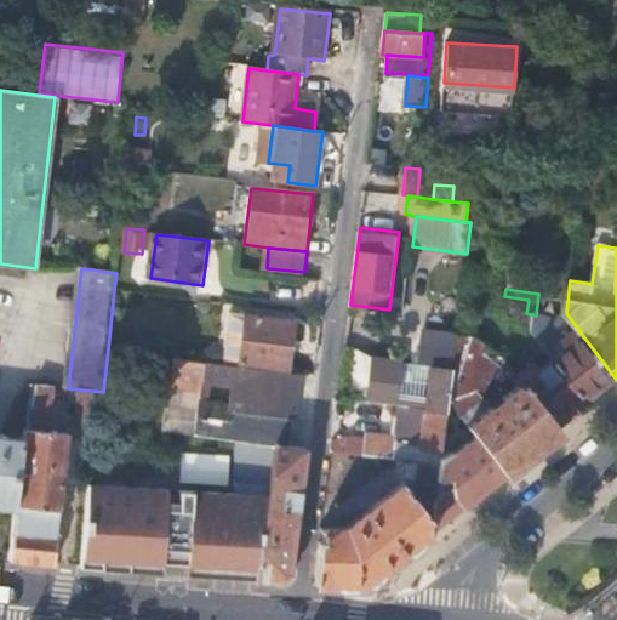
[(244,367),(245,363),(293,370),(298,320),(236,312),(230,365),(244,367)]
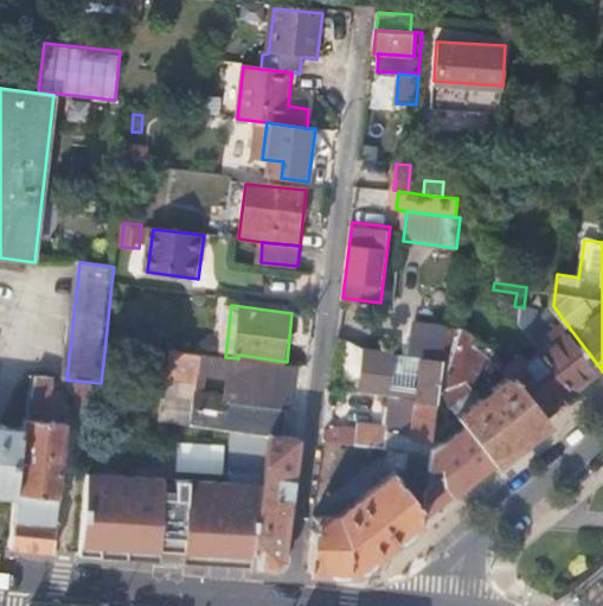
[(513,313),(521,323),(524,308),(514,306),(513,313)]
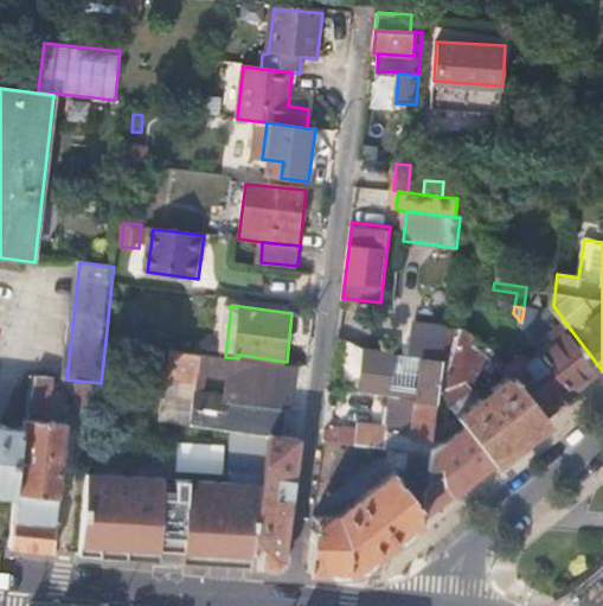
[(438,406),(440,393),(448,326),(417,321),(412,357),(412,359),(414,359),(423,361),(417,403),(438,406)]
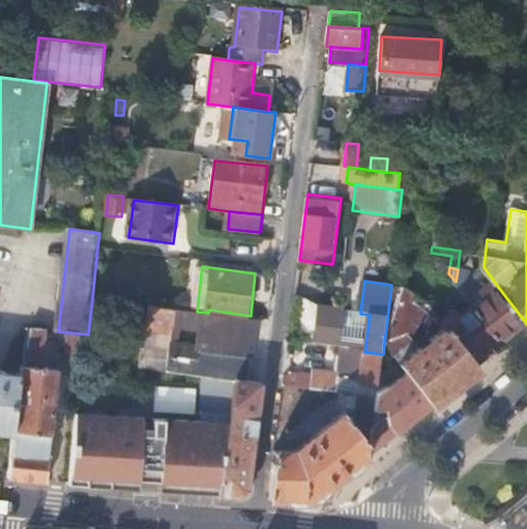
[(502,340),(525,322),(495,283),(471,301),(475,306),(502,340)]
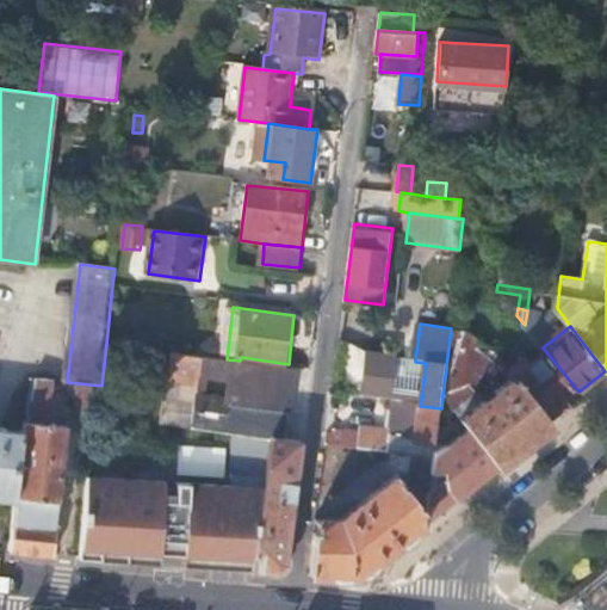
[(502,467),(556,424),(549,414),(518,374),(499,389),(507,400),(499,407),(495,406),(489,399),(485,400),(474,382),(479,376),(483,377),(491,368),(500,376),(511,367),(501,353),(470,331),(451,328),(443,395),(463,419),(470,429),(502,467)]
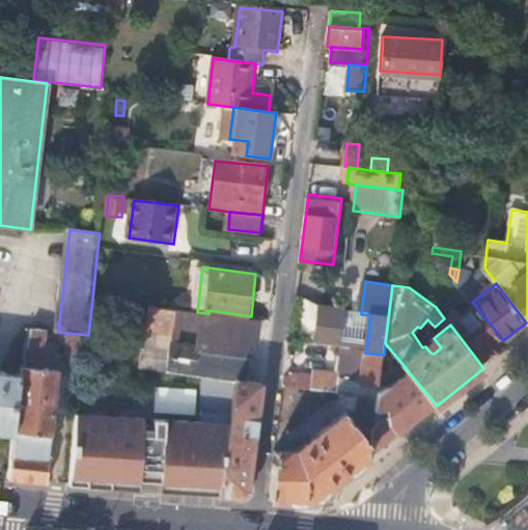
[(154,307),(145,306),(142,328),(149,329),(150,329),(154,307)]
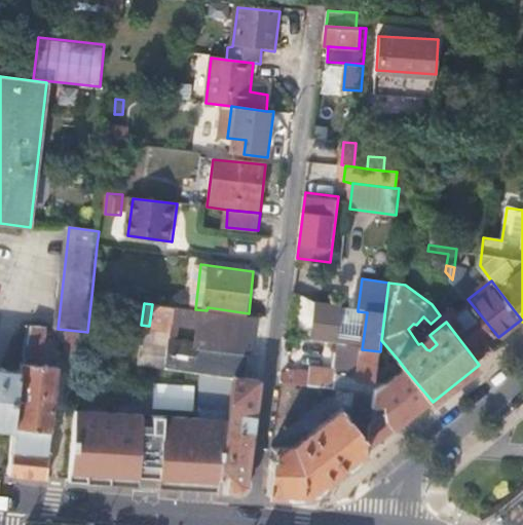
[(177,307),(152,304),(149,326),(175,330),(175,324),(177,307)]
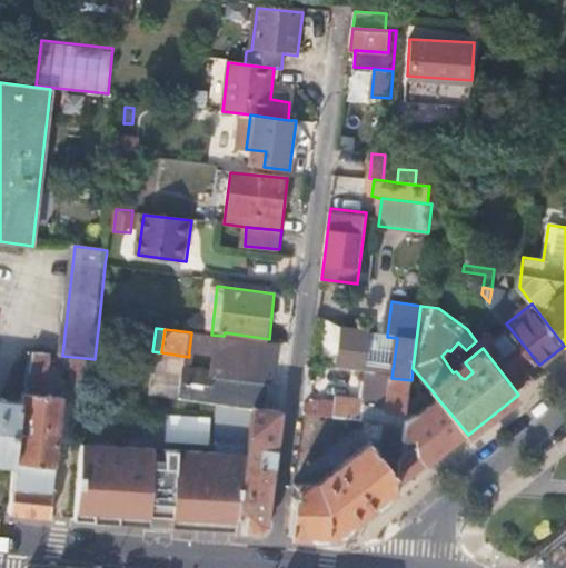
[(338,369),(365,374),(369,332),(343,329),(338,369)]
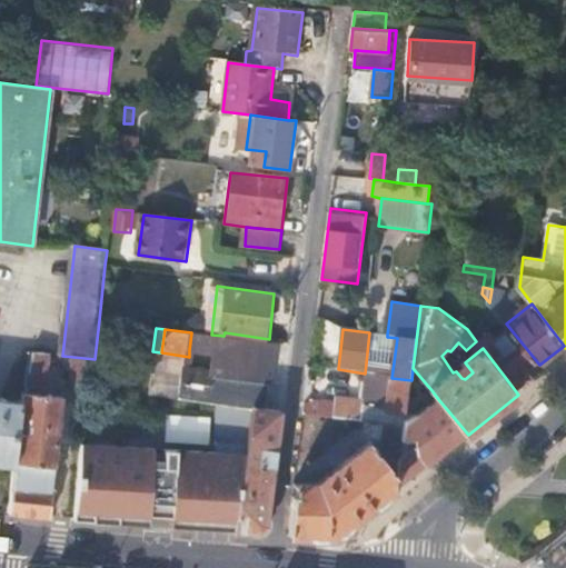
[(523,380),(540,366),(539,365),(510,329),(496,339),(492,334),(479,345),(483,348),(512,386),(520,377),(523,380)]
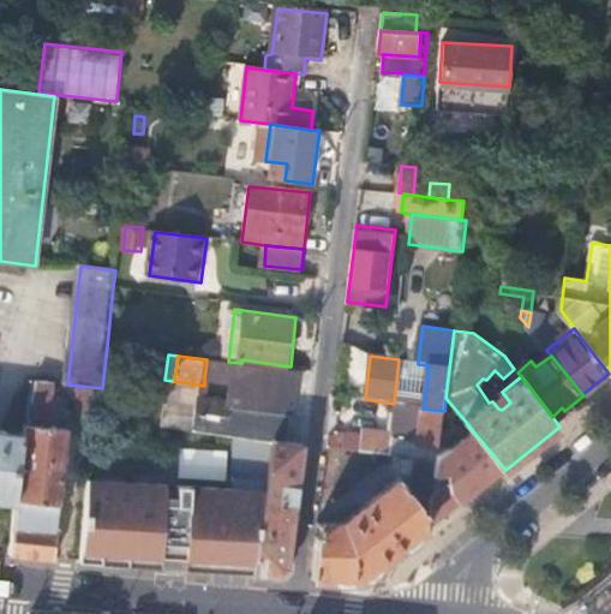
[(228,362),(207,359),(204,379),(234,382),(232,403),(202,399),(201,415),(228,418),(229,410),(293,419),(299,370),(286,369),(241,363),(228,362)]
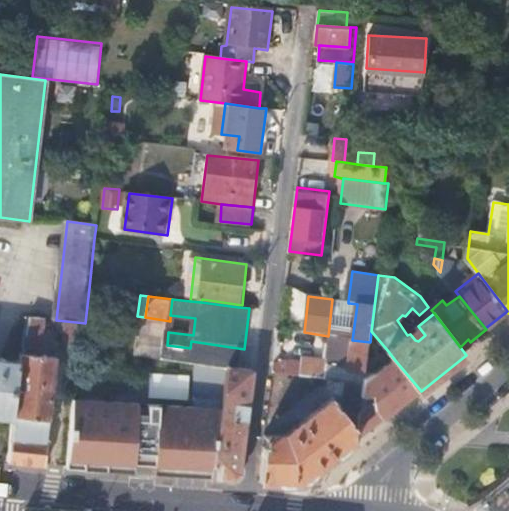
[(348,303),(348,301),(332,299),(328,336),(352,340),(357,304),(349,303),(348,303)]
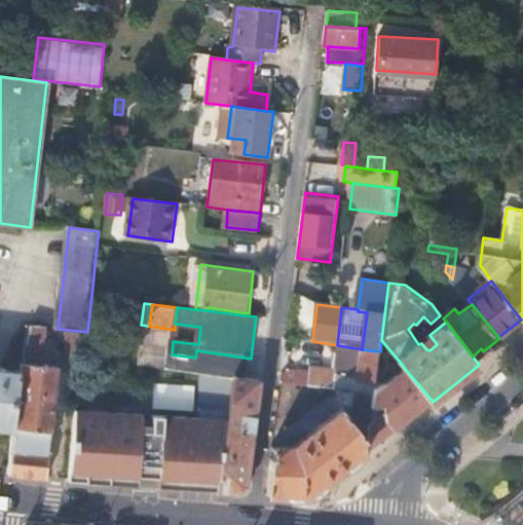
[(14,433),(10,475),(48,479),(51,454),(48,452),(60,352),(58,350),(59,341),(67,342),(67,355),(84,358),(87,332),(58,329),(31,326),(26,343),(25,346),(25,362),(22,364),(21,371),(14,433)]
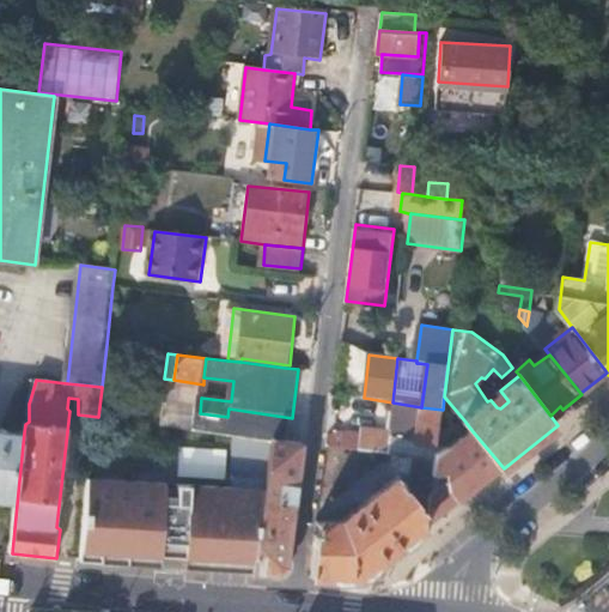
[(440,428),(464,420),(444,397),(443,410),(440,428)]
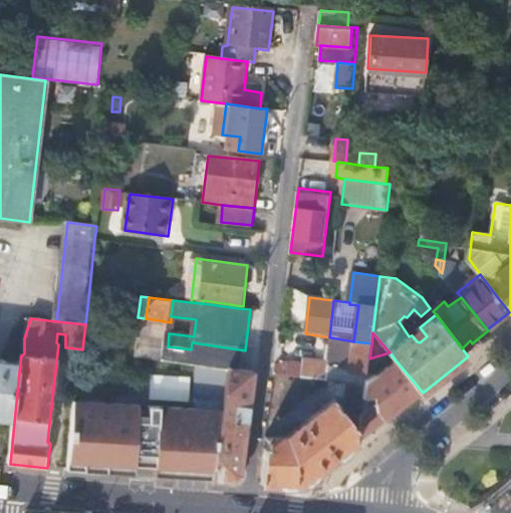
[(367,376),(369,358),(371,343),(353,341),(350,368),(349,374),(367,376)]
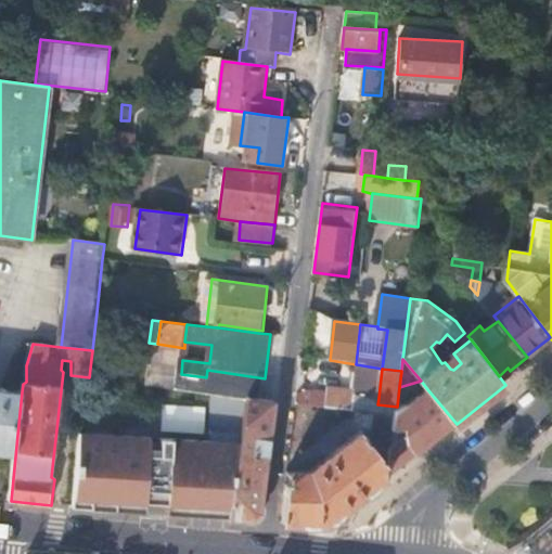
[(217,394),(246,397),(262,399),(265,378),(207,370),(206,377),(181,374),(179,389),(217,394)]
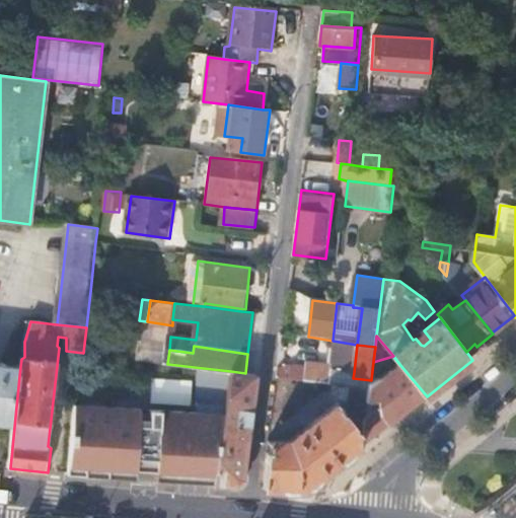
[(0,425),(14,427),(20,366),(0,363),(0,425)]
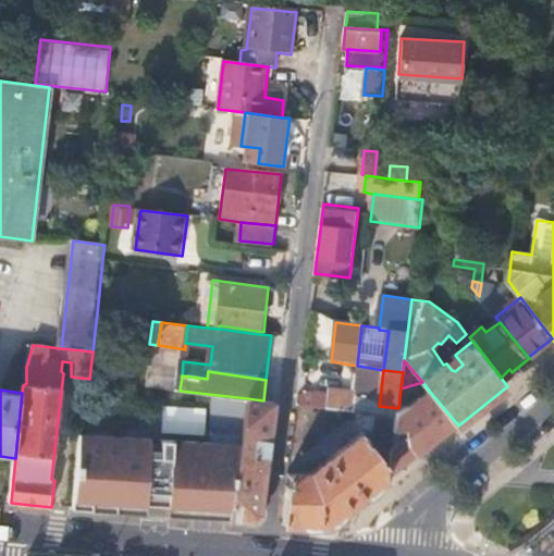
[(419,456),(458,425),(429,391),(414,403),(409,430),(409,437),(409,444),(419,456)]
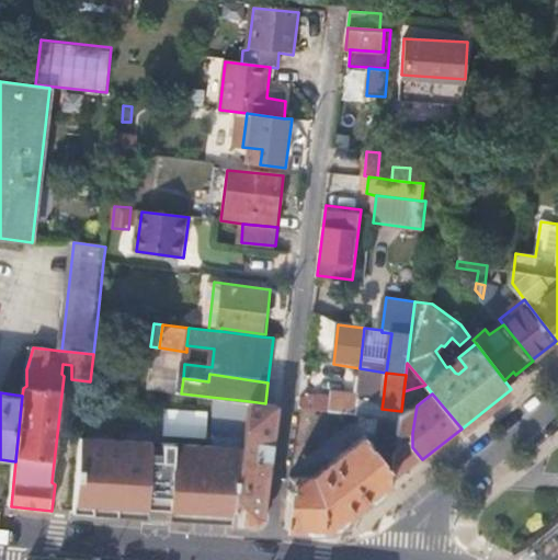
[(329,413),(379,421),(382,409),(383,402),(331,396),(329,413)]
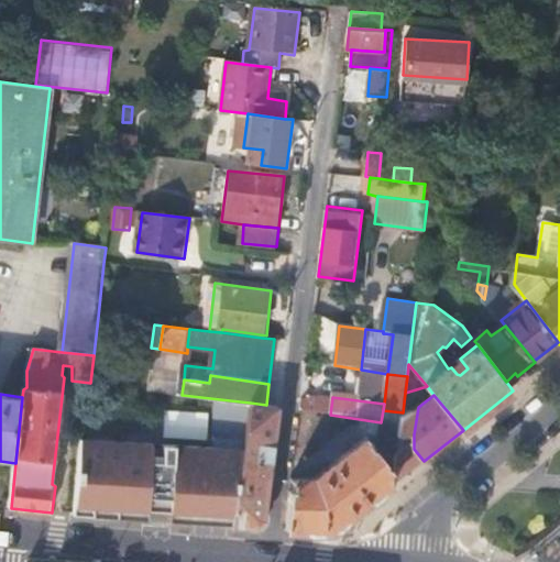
[(234,526),(250,403),(220,399),(217,447),(167,442),(166,452),(155,452),(157,432),(131,430),(131,439),(123,438),(122,438),(122,436),(120,434),(118,433),(107,430),(94,429),(86,428),(80,471),(76,515),(150,520),(151,495),(173,497),(171,521),(234,526)]
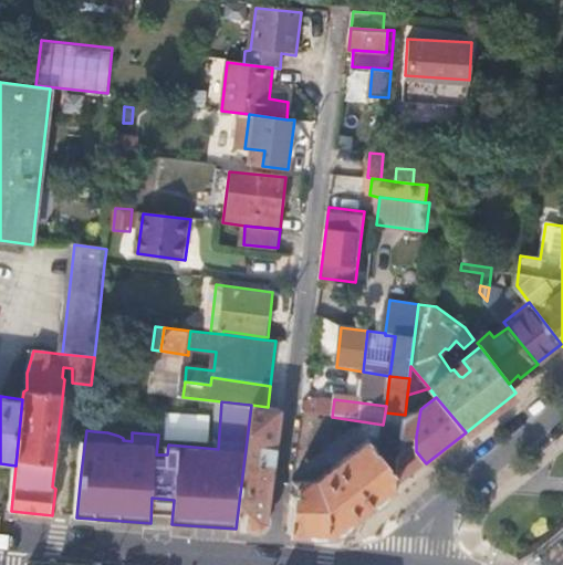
[(236,529),(236,530),(259,531),(270,520),(283,409),(268,407),(251,405),(236,529)]
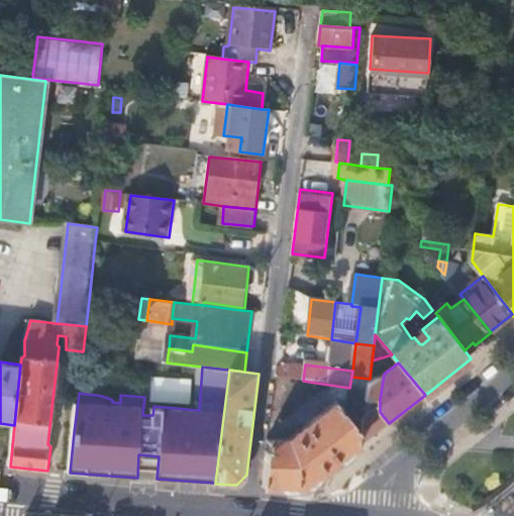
[(380,399),(384,374),(370,383),(368,398),(380,399)]
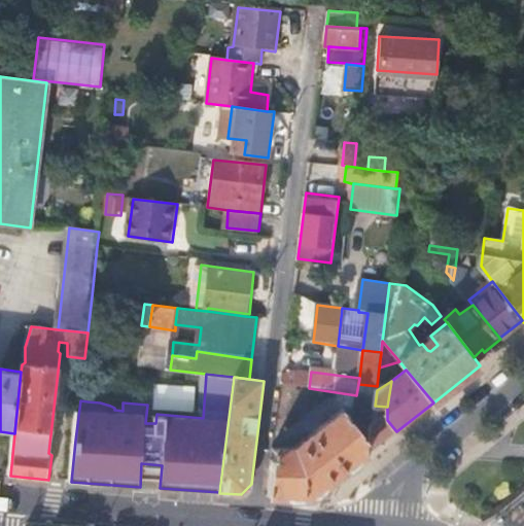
[(312,497),(370,452),(374,414),(375,406),(377,390),(377,386),(358,384),(356,395),(353,425),(344,410),(294,449),(275,448),(269,495),(288,496),(312,497)]
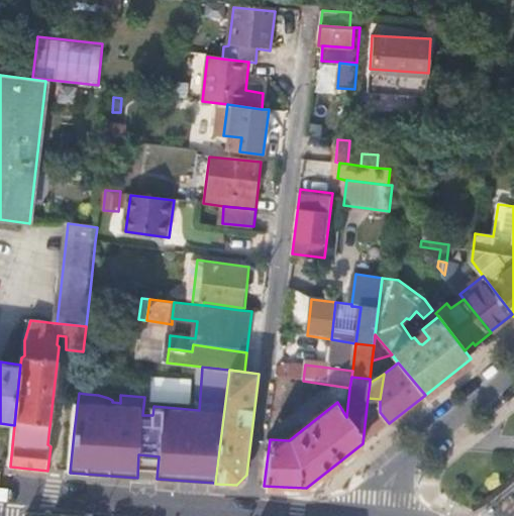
[(363,443),(389,423),(380,412),(380,406),(373,411),(367,406),(363,443)]
